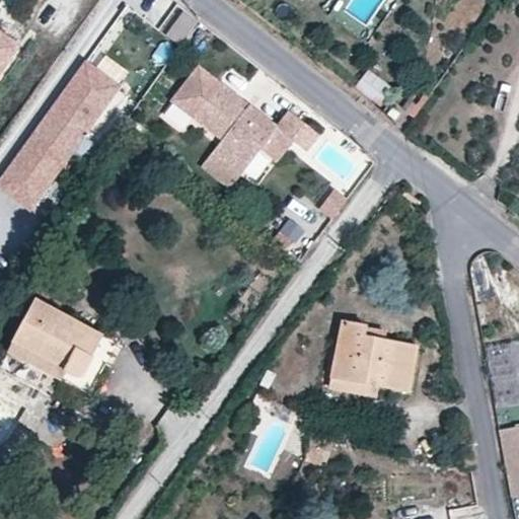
[(0,81),(25,45),(0,27),(0,81)]
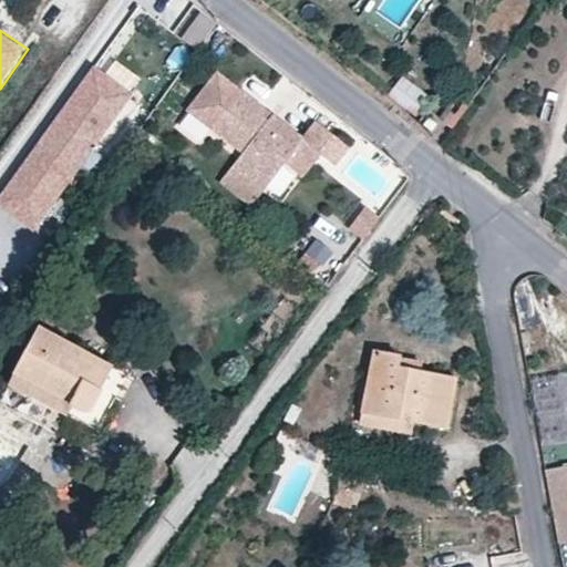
[(0,195),(0,202),(43,233),(141,99),(94,65),(0,195)]
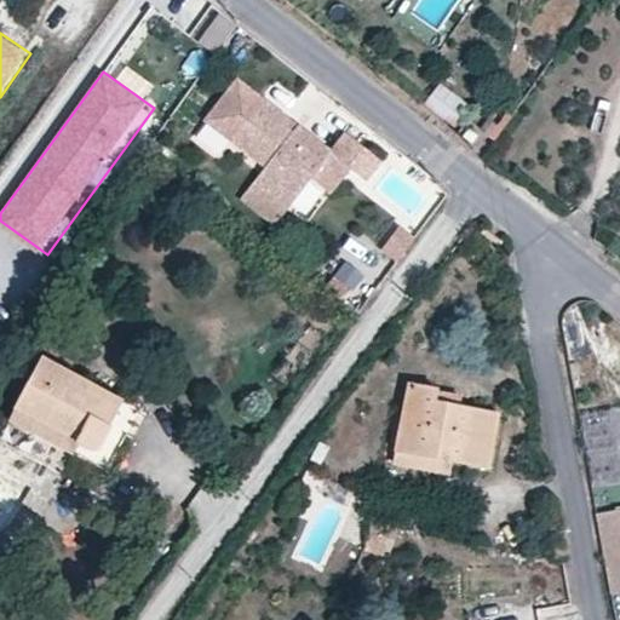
[(438,80),(422,101),(447,120),(463,99),(438,80)]
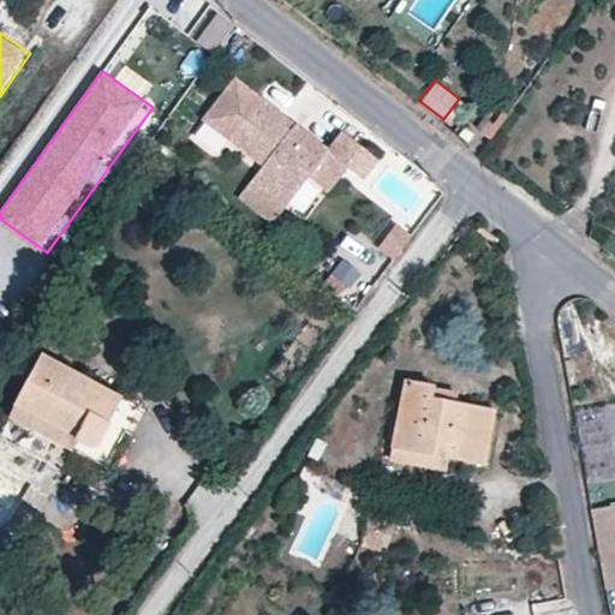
[(291,120),(239,82),(215,115),(275,160),(269,169),(248,199),(281,225),(316,179),(334,154),(300,126),(296,135),(286,127),(291,120)]
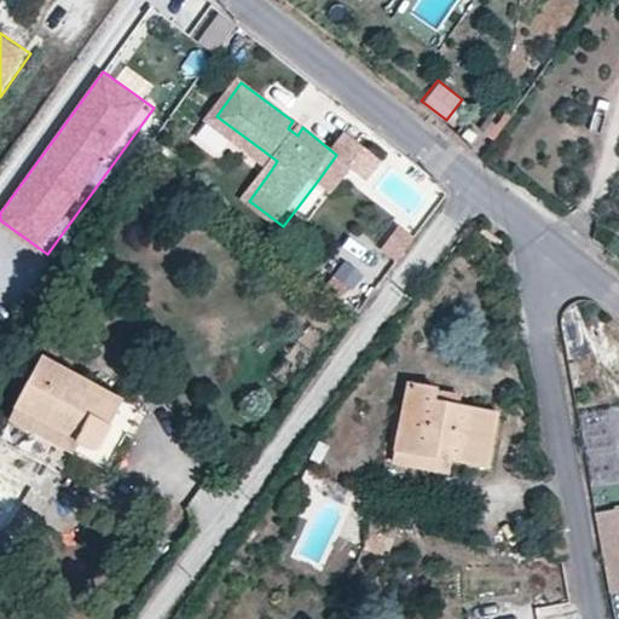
[(277,161),(217,116),(209,125),(271,171),(277,161)]
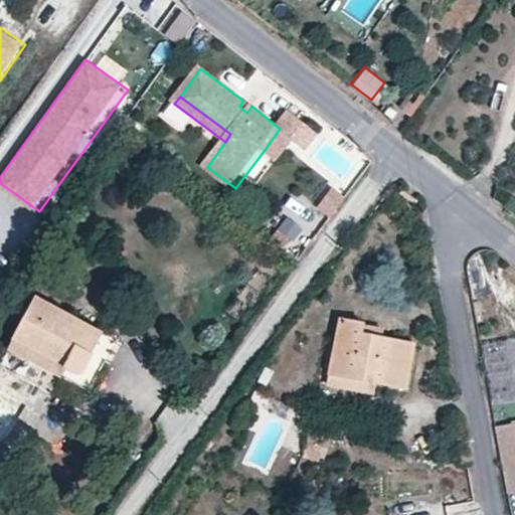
[(251,106),(243,101),(239,107),(247,113),(251,106)]
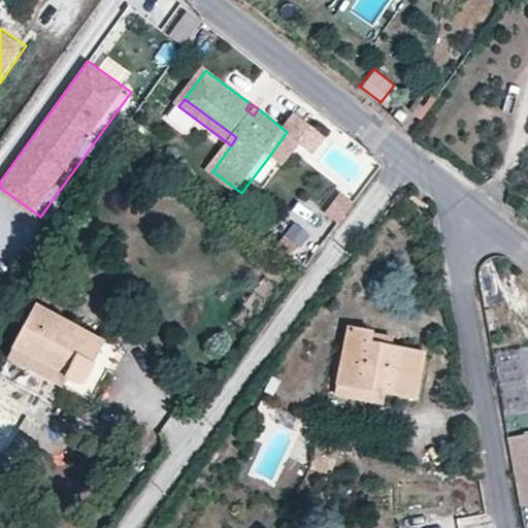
[(330,139),(299,116),(287,132),(304,144),(319,155),(330,139)]
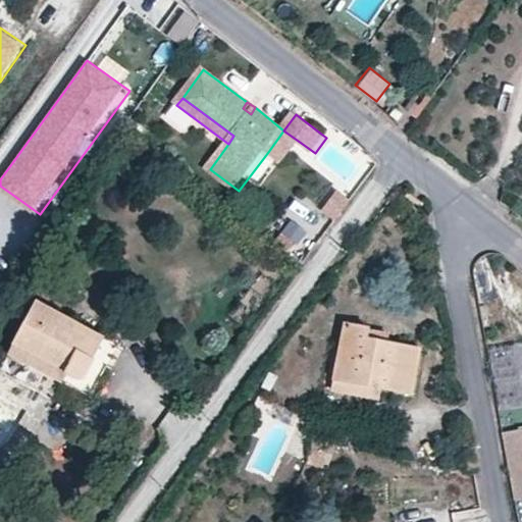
[(301,143),(283,131),(268,152),(284,164),(301,143)]
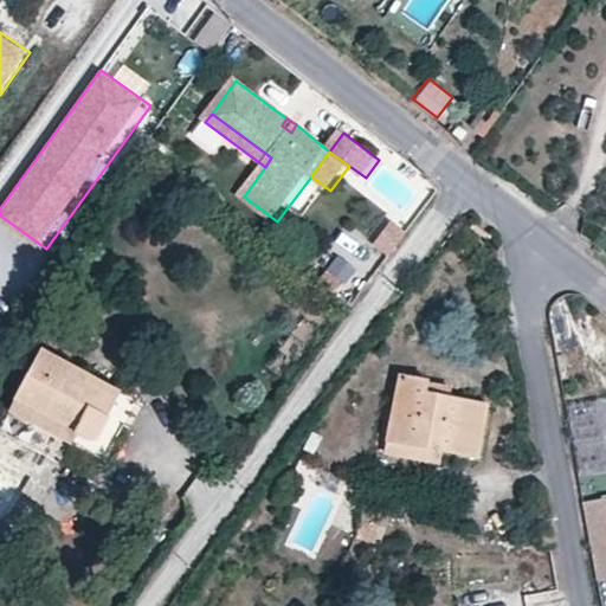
[(389,251),(405,230),(389,218),(374,240),(389,251)]
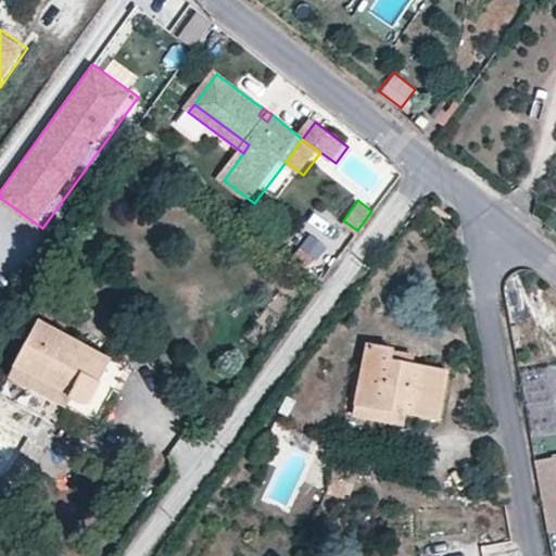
[(318,209),(289,254),(318,274),(348,228),(318,209)]
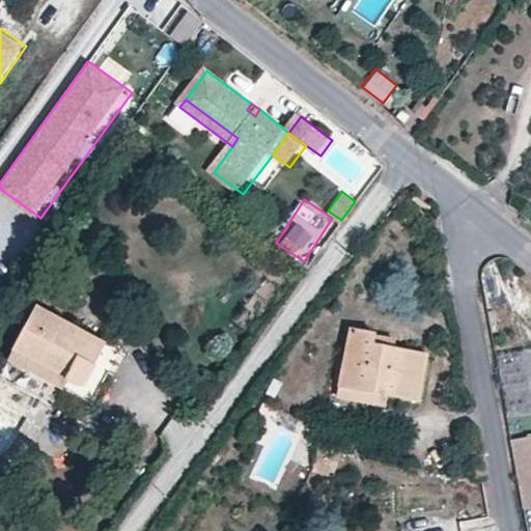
[(40,305),(15,350),(67,382),(79,385),(85,384),(88,380),(106,341),(40,305)]
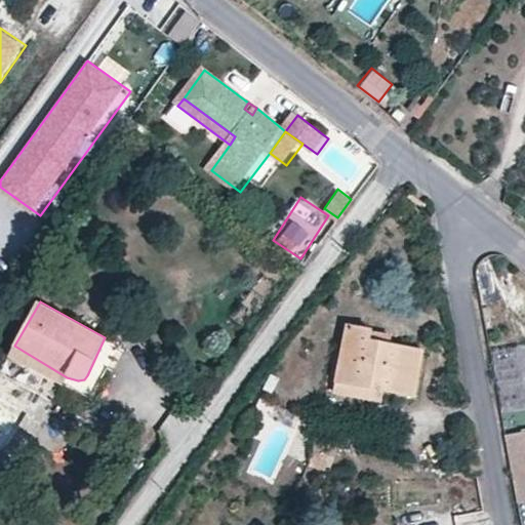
[(335,380),(382,391),(414,397),(421,349),(371,336),(373,330),(346,325),(335,380)]
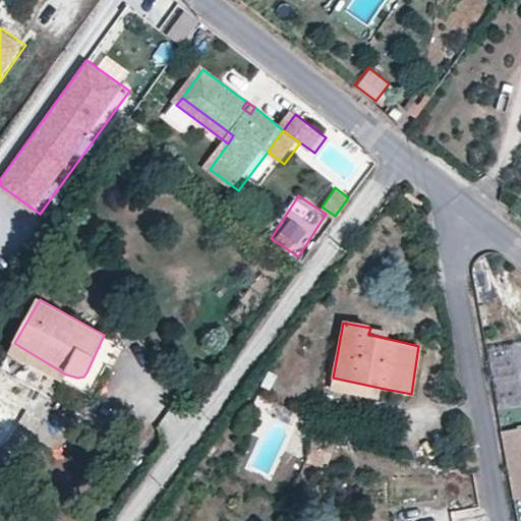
[(520,369),(516,340),(485,345),(497,407),(520,403),(520,369)]
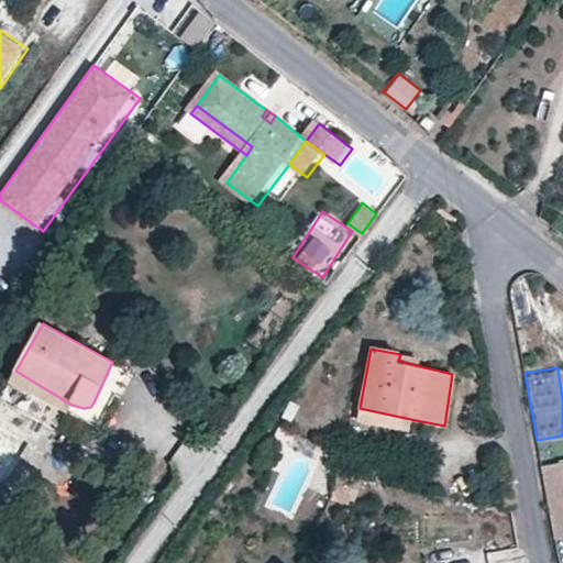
[(72,405),(15,371),(10,382),(67,414),(72,405)]
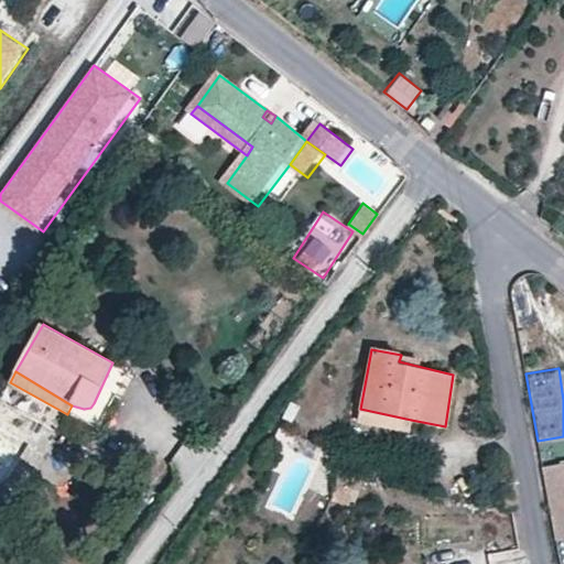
[(408,433),(411,420),(360,409),(359,424),(408,433)]
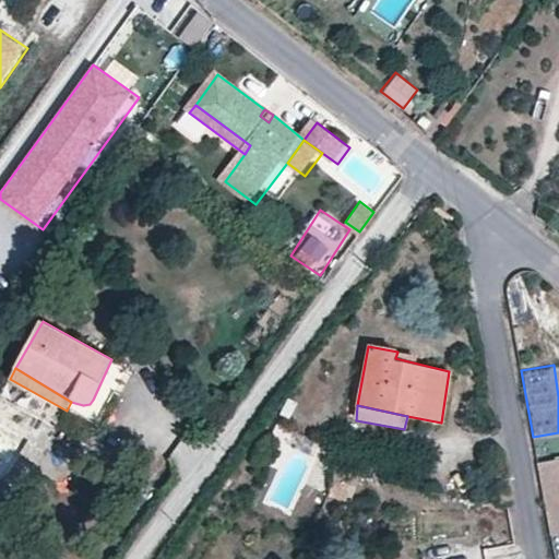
[(558,452),(536,456),(549,535),(558,532),(558,452)]
